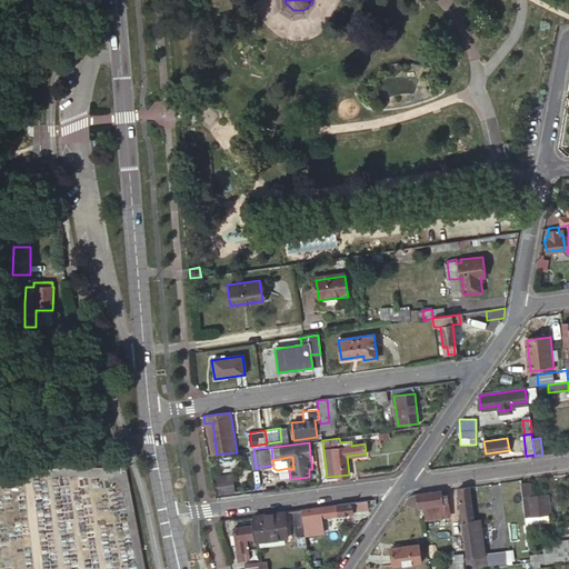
[(217,479),(219,492),(232,490),(230,477),(217,479)]
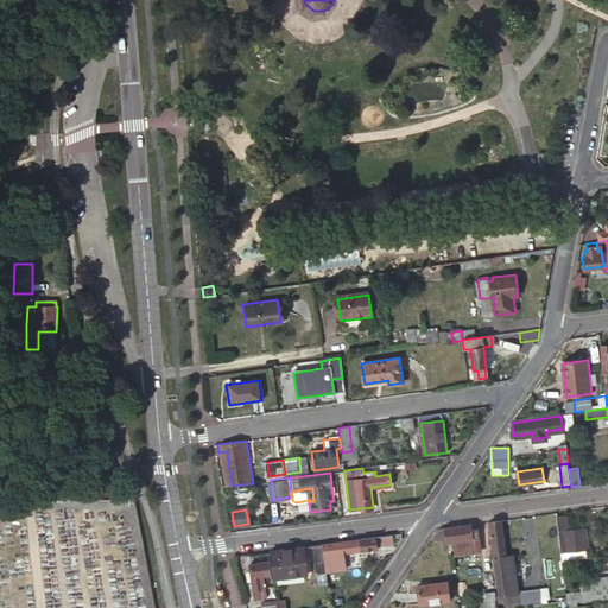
[(557,517),(562,561),(586,557),(586,550),(588,550),(586,527),(569,530),(567,515),(557,517)]
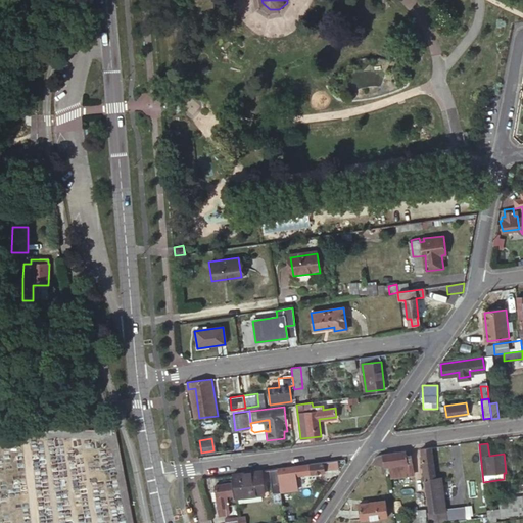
[(431,447),(421,449),(425,482),(424,482),(425,497),(427,514),(434,513),(445,512),(442,479),(435,480),(431,447)]
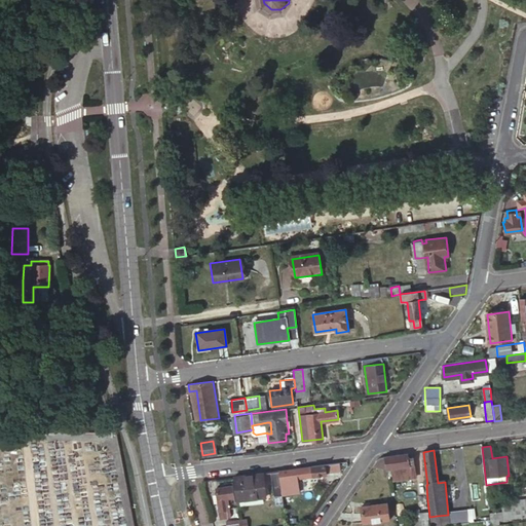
[(386,457),(387,470),(392,470),(393,481),(416,479),(414,466),(413,458),(409,459),(408,454),(386,457)]
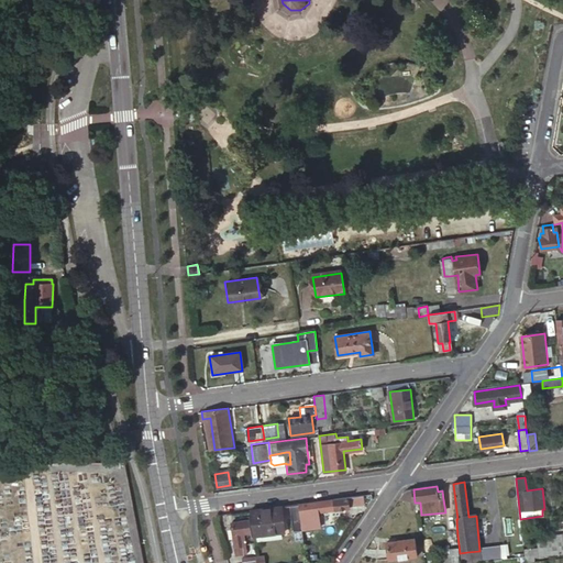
[(401,497),(400,498),(415,503),(414,489),(411,489),(410,489),(408,490),(406,493),(404,494),(401,497)]
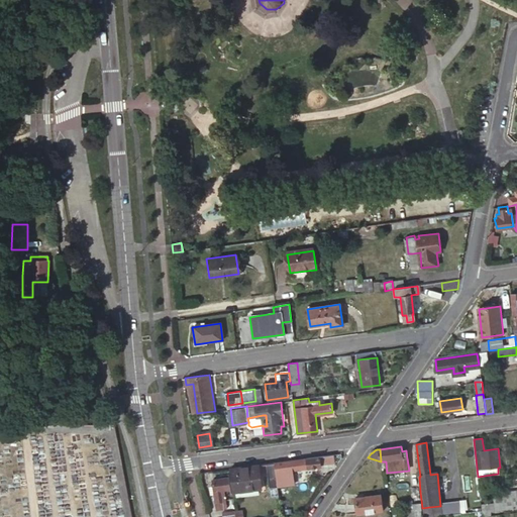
[(323,455),(275,462),(277,473),(293,471),(321,467),(321,464),(335,463),(334,454),(323,455)]
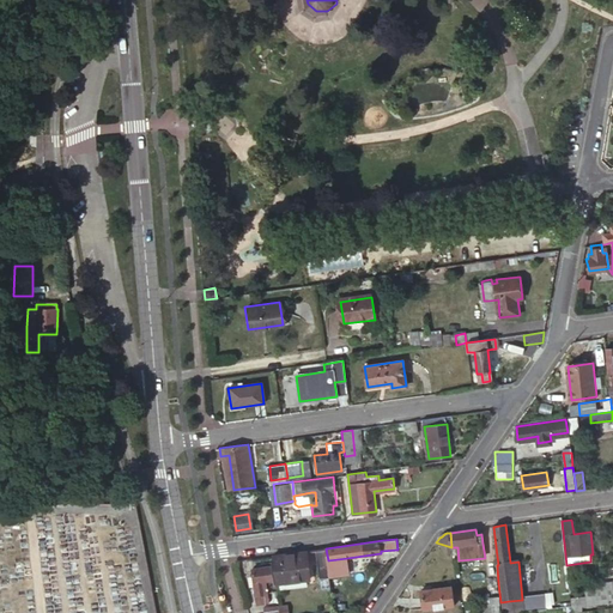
[(326,548),(315,550),(317,569),(328,568),(328,560),(326,548)]
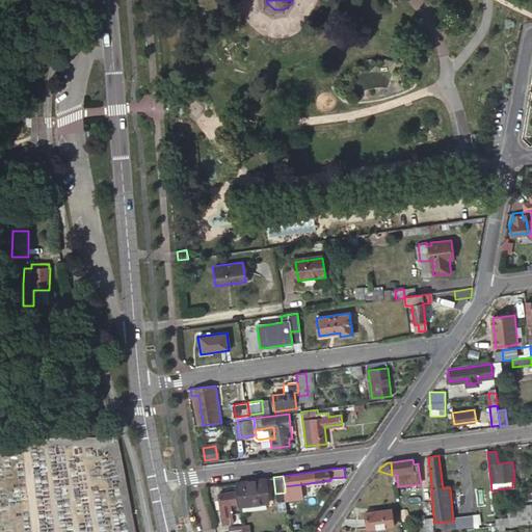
[(237,482),(240,507),(269,504),(266,478),(251,480),(237,482)]
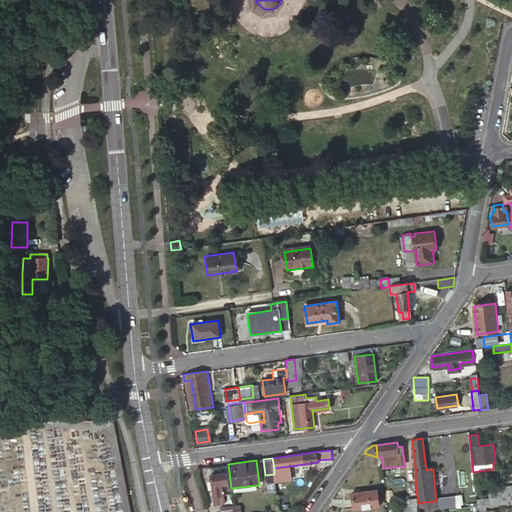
[(290,466),(274,468),(274,474),(282,473),(291,472),(290,466)]
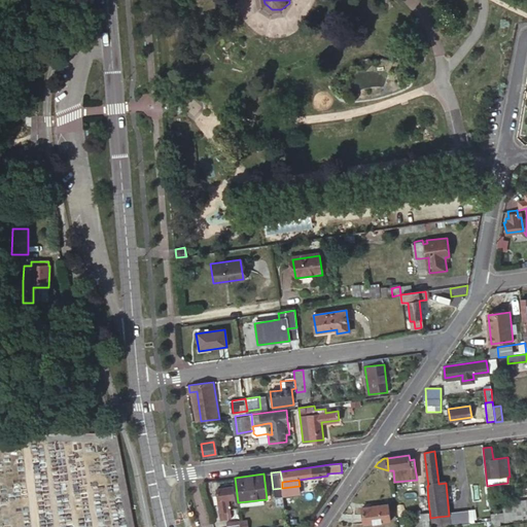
[(218,503),(220,520),(232,519),(230,505),(236,504),(234,487),(217,489),(217,495),(218,503)]
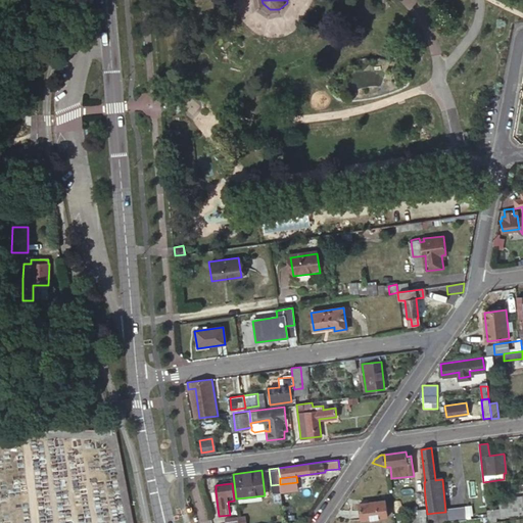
[(288,486),(281,487),(282,503),(290,502),(288,486)]
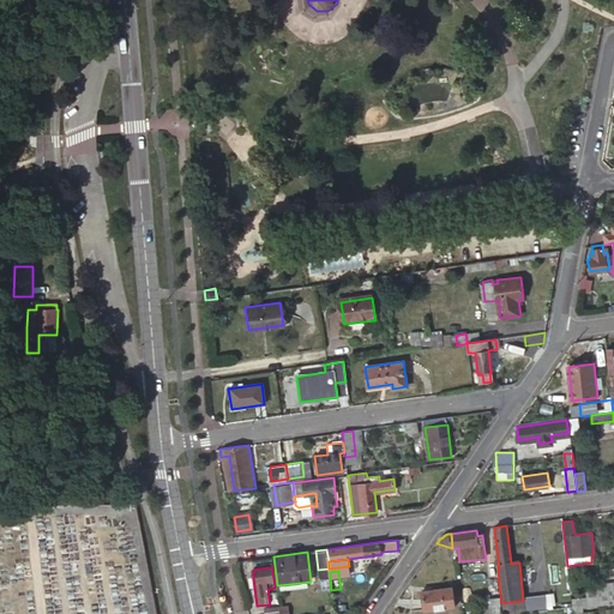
[(588,599),(588,606),(613,603),(613,583),(587,587),(588,599)]
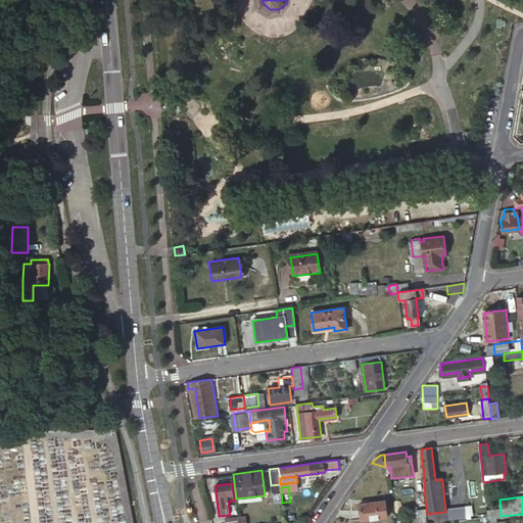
[(359,504),(361,519),(387,516),(385,501),(359,504)]
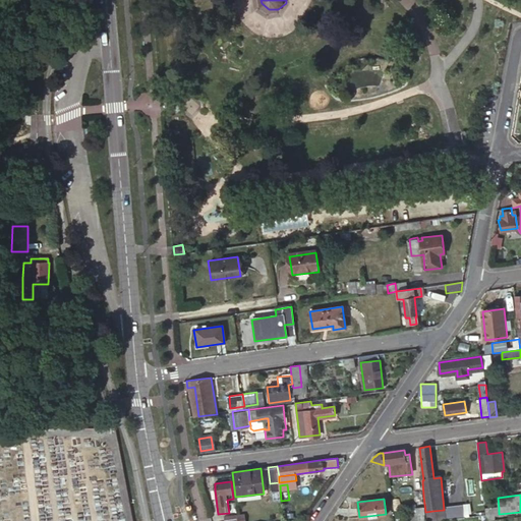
[(424,520),(423,507),(415,508),(416,520),(424,520)]
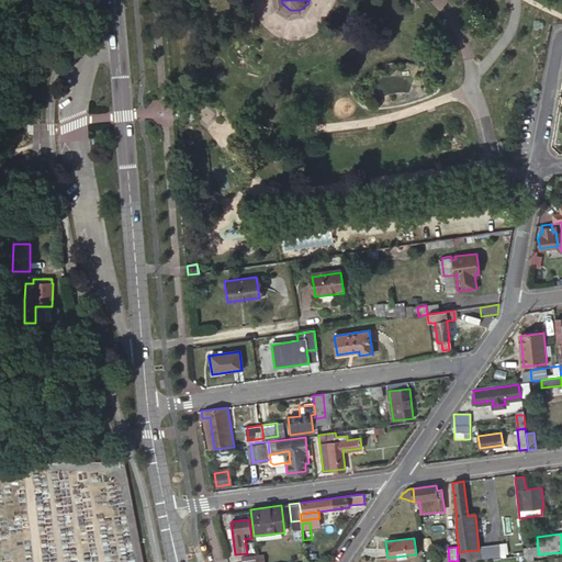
[(524,561),(534,561),(535,555),(538,554),(538,548),(523,550),(524,555),(524,561)]
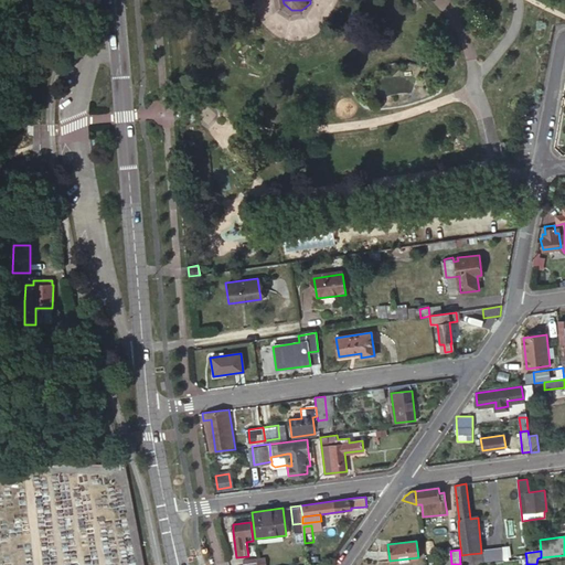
[(461,555),(461,564),(470,564),(470,562),(469,554),(461,555)]
